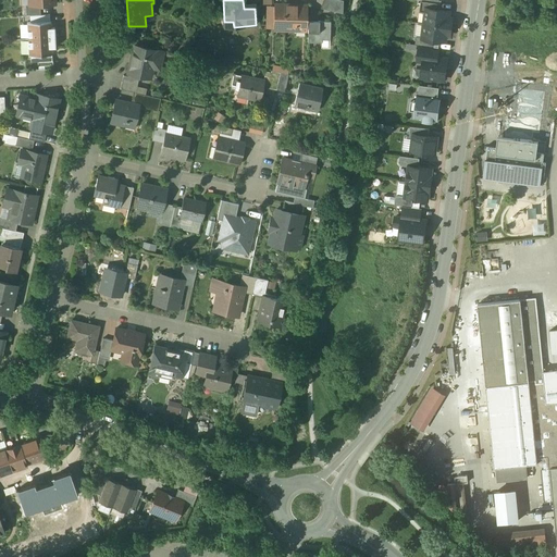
[(421,1),(420,9),(426,10),(426,9),(440,11),(441,4),(421,1)]
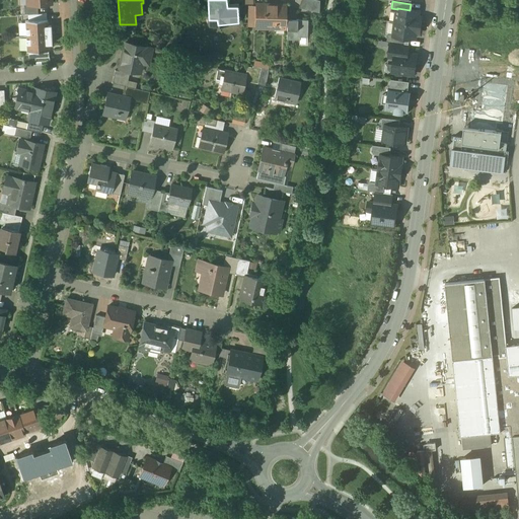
[(270,28),(271,5),(256,4),(256,8),(251,8),(250,24),(256,25),(255,27),(265,28),(270,28)]
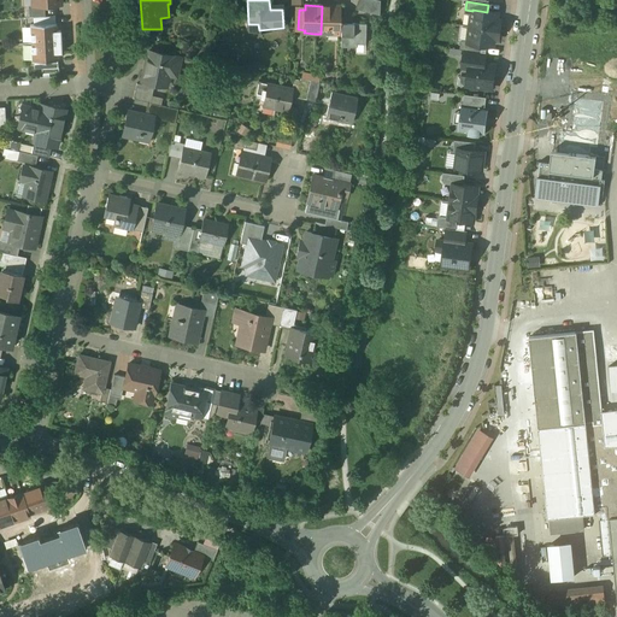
[(45,6),(33,7),(33,6),(29,6),(29,18),(42,18),(45,17),(45,6)]
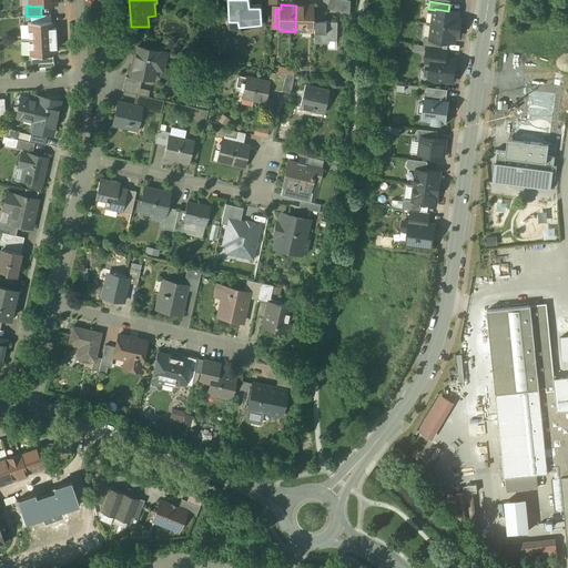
[(296,6),(295,31),(302,31),(302,28),(312,29),(312,26),(312,21),(312,6),(296,6)]
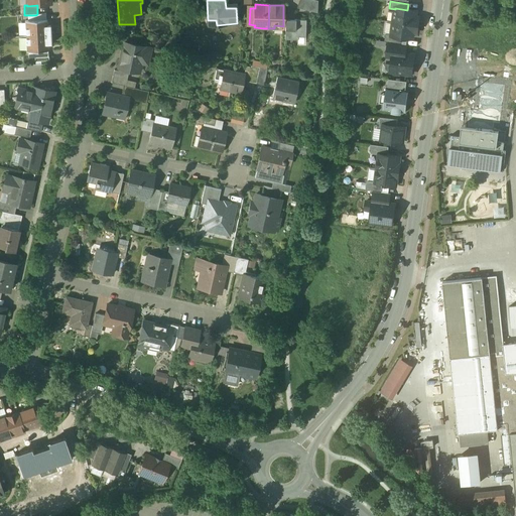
[(317,6),(310,5),(308,11),(317,13),(317,6)]
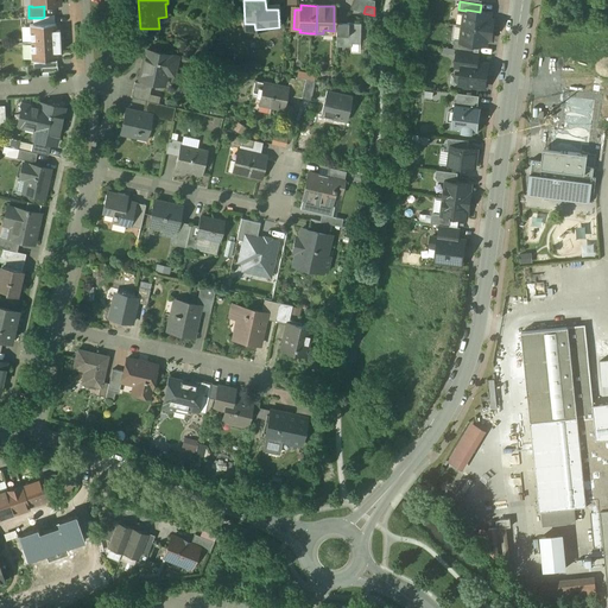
[(480,12),(466,10),(466,11),(463,26),(493,30),(494,21),(489,20),(491,13),(480,12)]
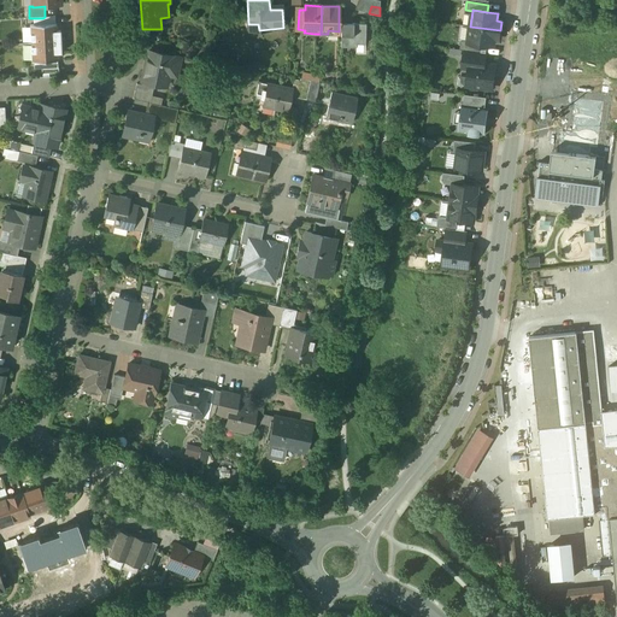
[(366,24),(339,23),(339,28),(341,29),(341,47),(356,48),(356,45),(365,45),(366,24)]
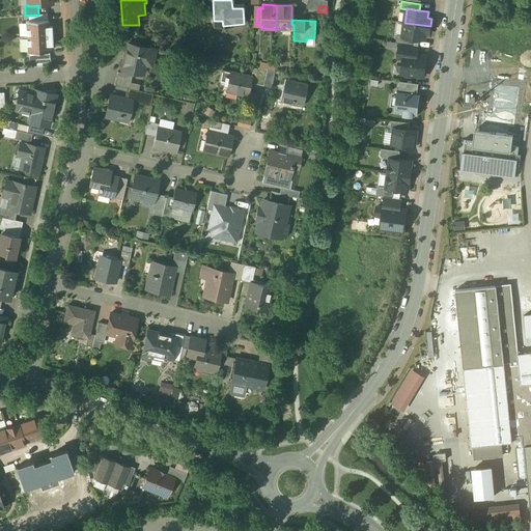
[(29,22),(26,22),(26,23),(27,38),(53,36),(52,27),(51,27),(49,27),(48,22),(49,22),(49,21),(36,22),(29,22)]
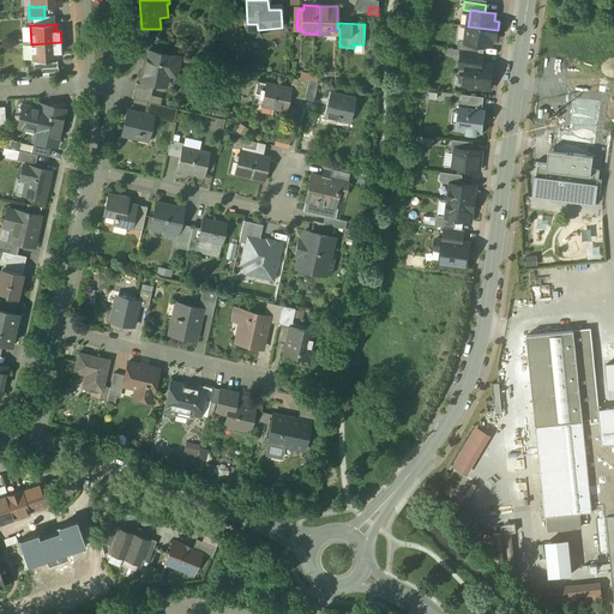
[(498,30),(468,26),(465,42),(465,43),(480,46),(491,47),(492,40),(497,40),(498,30)]
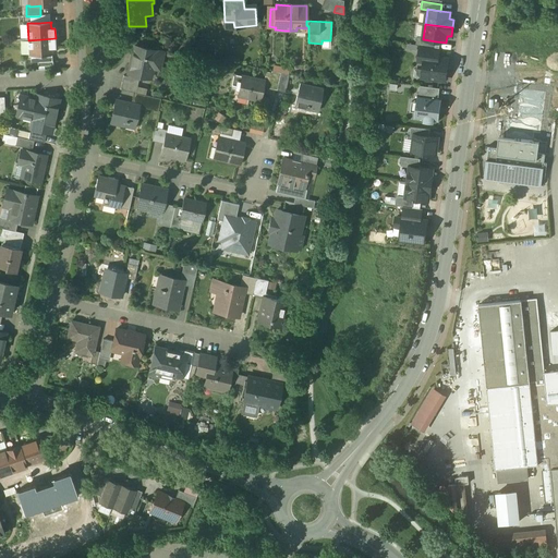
[(541,37),(541,48),(555,48),(555,37),(541,37)]
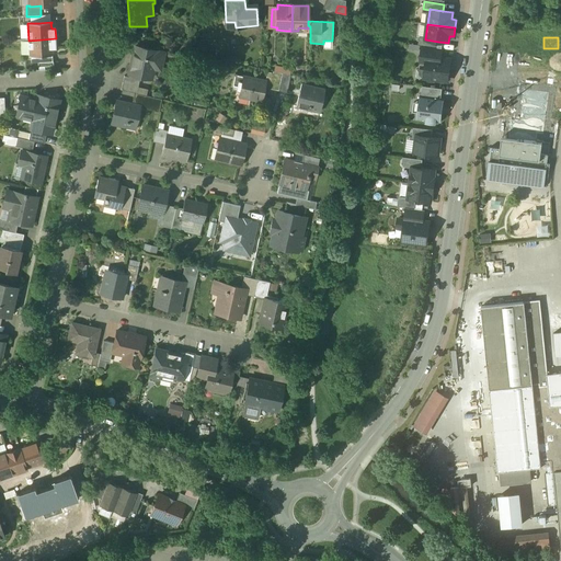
[(56,38),(29,41),(30,56),(30,57),(53,56),(53,55),(53,49),(55,49),(56,49),(56,38)]
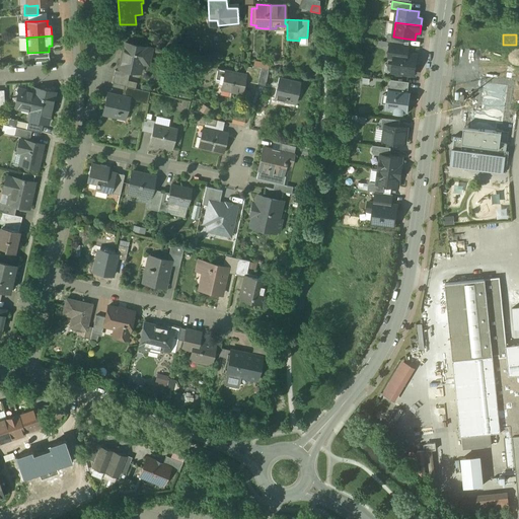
[(405,39),(393,36),(393,35),(387,35),(386,43),(391,43),(404,45),(405,39)]
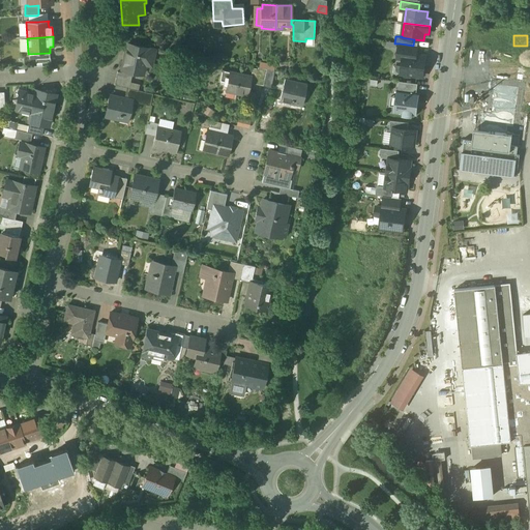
[(413,46),(400,43),(399,46),(398,53),(416,55),(417,47),(413,46)]
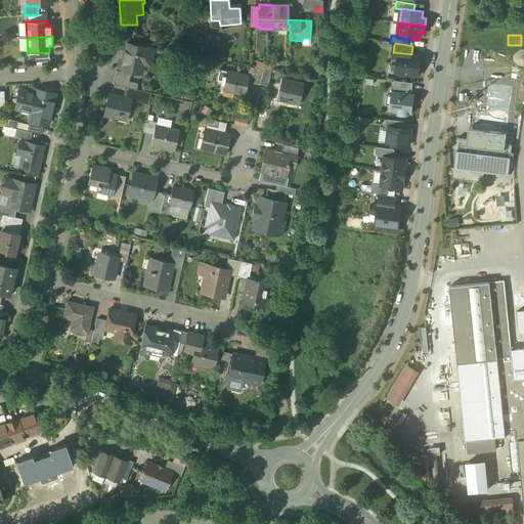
[(146,49),(126,44),(121,70),(141,74),(144,59),(150,60),(154,50),(146,49)]
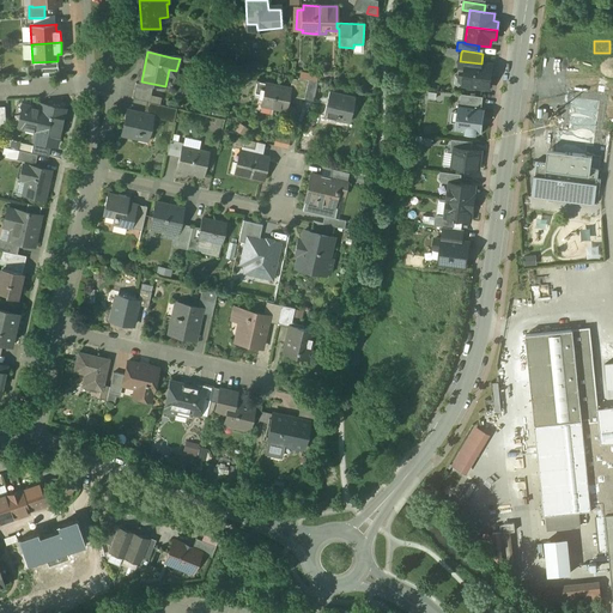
[(481,64),(460,61),(459,67),(466,68),(463,86),(466,86),(467,89),(474,89),(477,87),(489,89),(492,66),(481,64)]
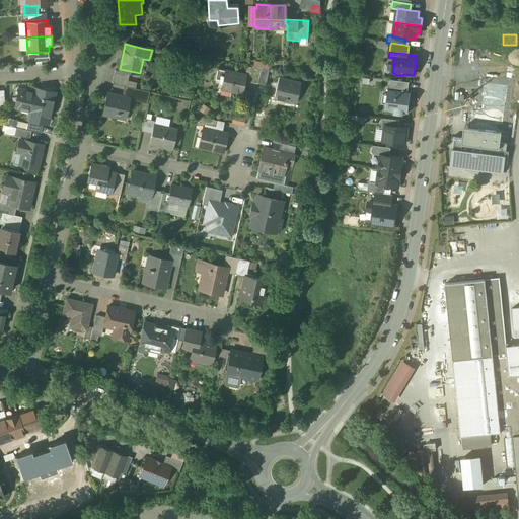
[(269,70),(271,64),(255,60),(253,66),(269,70)]
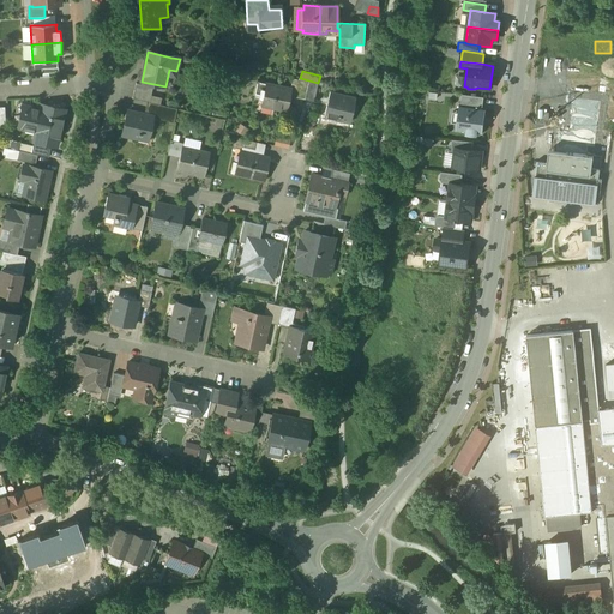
[(299,79),(295,97),(305,100),(308,80),(299,79)]
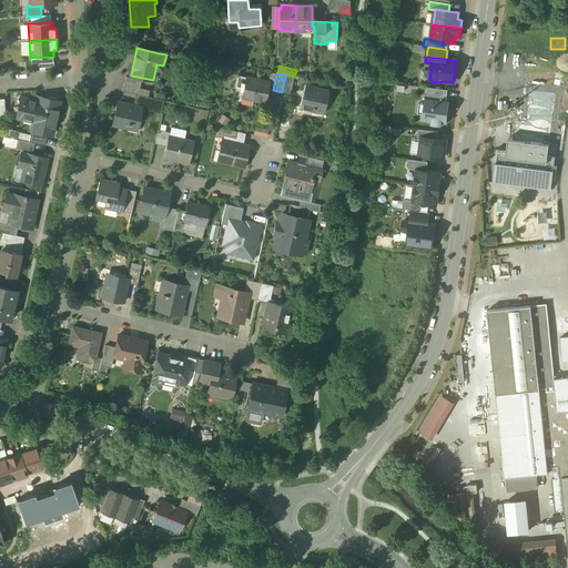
[(294,77),(285,74),(282,92),(291,94),(294,77)]
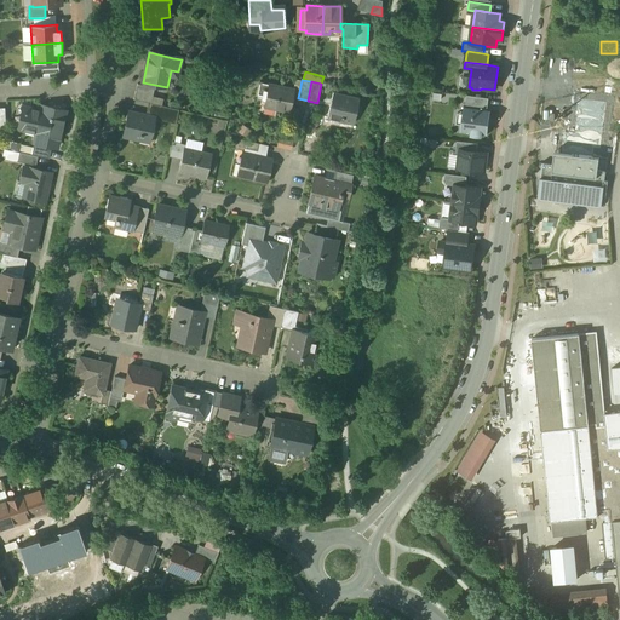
[(155,89),(138,85),(135,101),(149,104),(151,104),(155,89)]
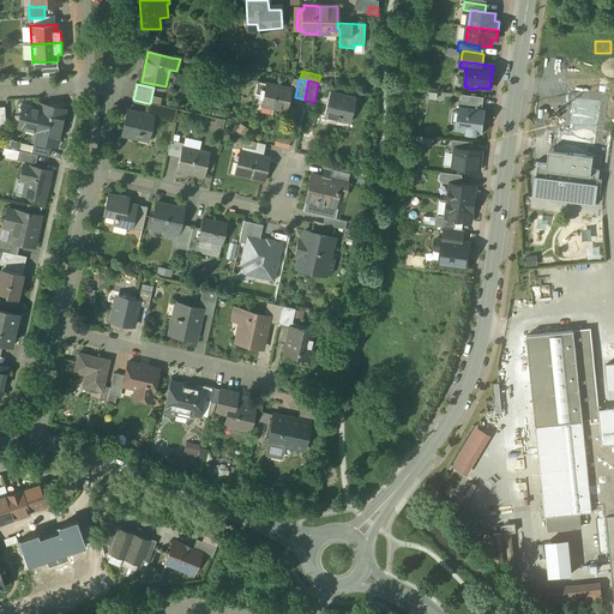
[(290,89),(266,84),(262,106),(286,110),(290,89)]
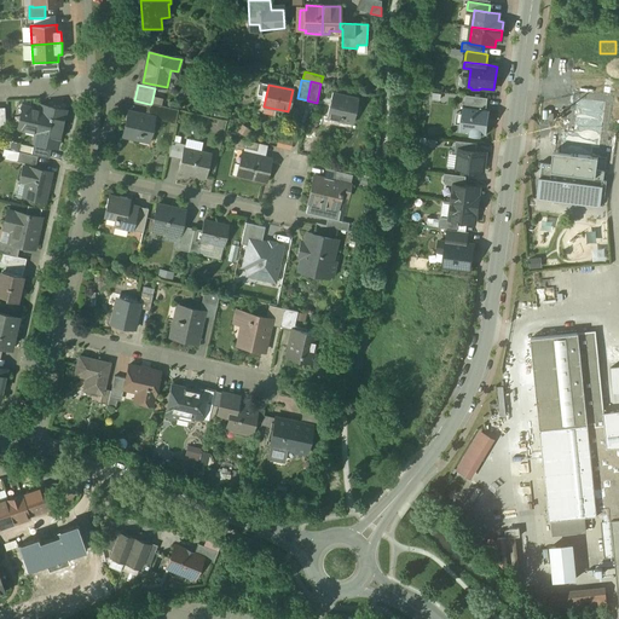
[(358,99),(333,93),(328,117),(341,121),(342,119),(353,122),(358,99)]
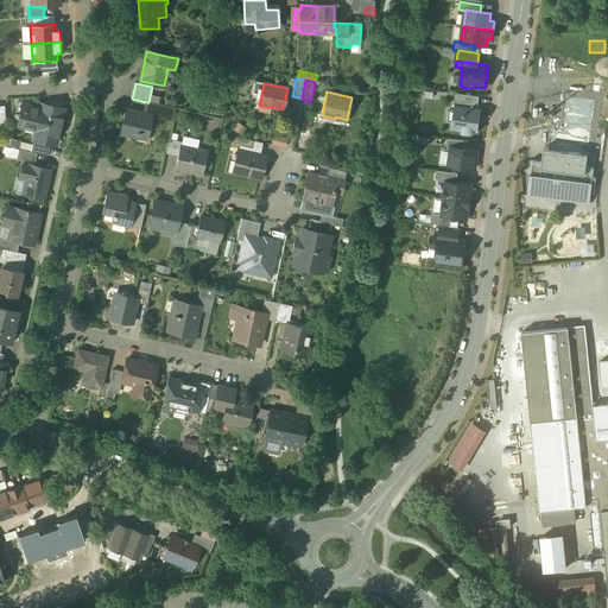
[(479,96),(458,94),(456,106),(477,108),(479,96)]
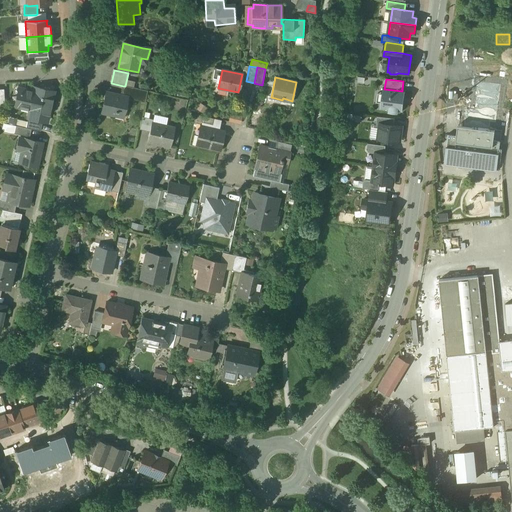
[(125,86),(123,86),(121,96),(127,98),(127,99),(145,103),(148,91),(125,86)]
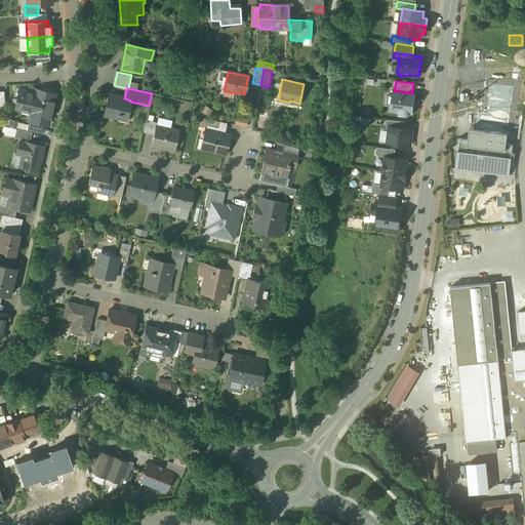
[(55,94),(36,90),(35,94),(18,90),(15,105),(32,109),(29,121),(44,125),(48,125),(55,94)]
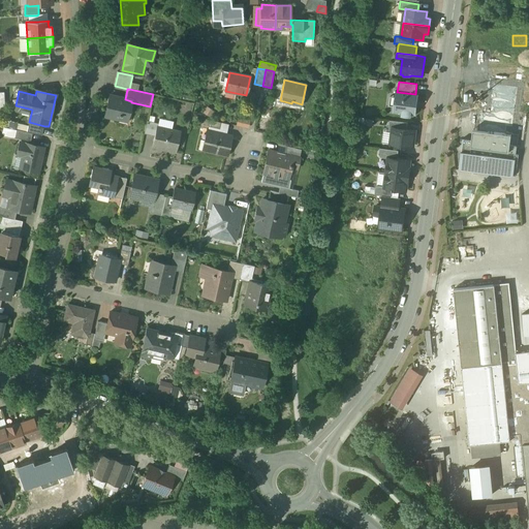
[(397,92),(396,92),(393,113),(394,113),(402,114),(401,116),(411,117),(411,115),(415,115),(415,116),(416,116),(418,94),(417,94),(417,95),(415,94),(397,92)]
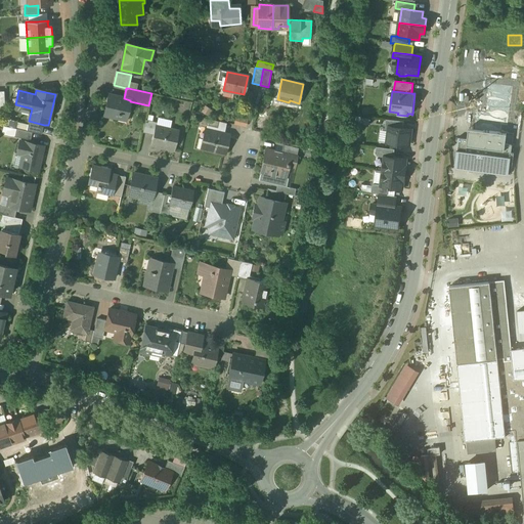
[(124,98),(108,95),(104,116),(119,119),(119,115),(127,117),(130,101),(130,100),(124,98)]
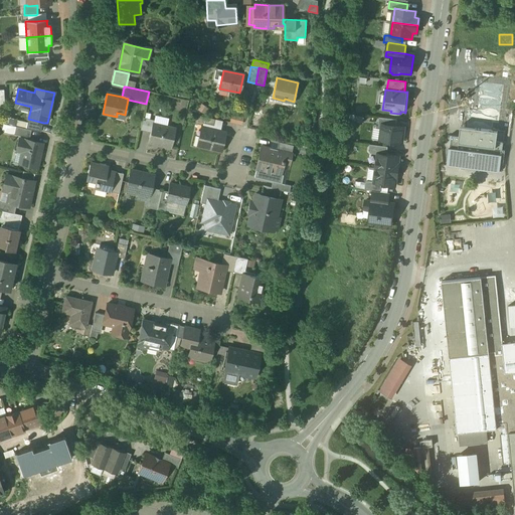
[(509,123),(510,111),(499,110),(498,122),(509,123)]
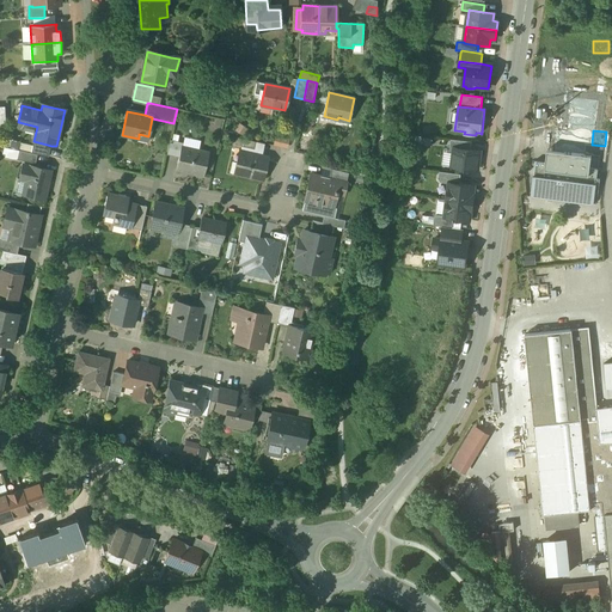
[(276,135),(274,145),(288,148),(291,139),(276,135)]
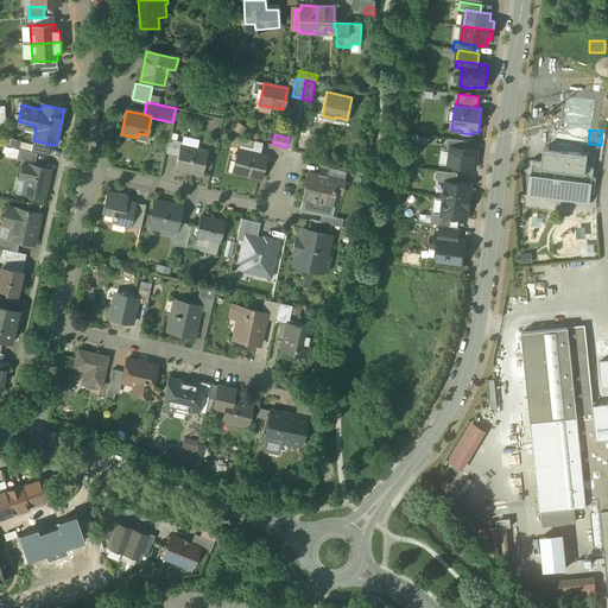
[(182,143),(169,139),(165,154),(178,157),(181,146),(182,143)]
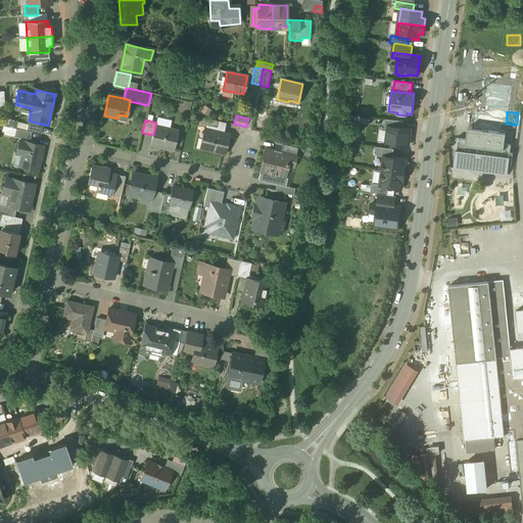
[(219,122),(207,120),(205,125),(218,128),(219,122)]
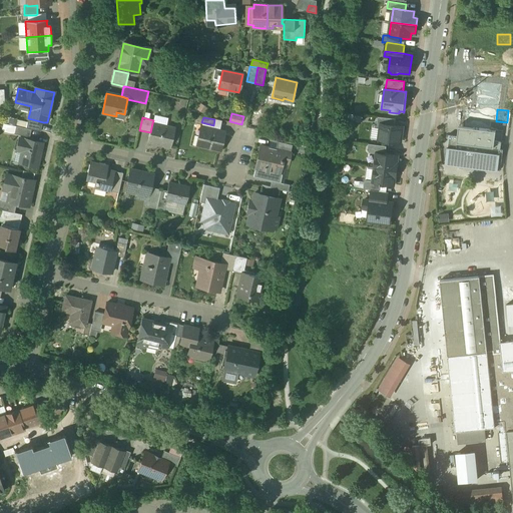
[(396,119),(378,117),(377,126),(381,126),(381,124),(395,126),(396,119)]
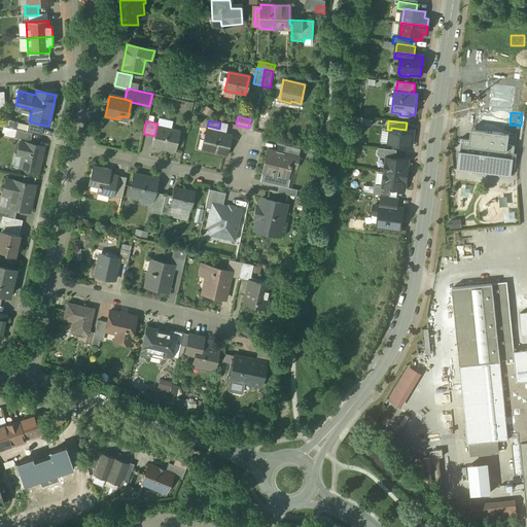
[(44,126),(29,121),(27,132),(32,134),(42,136),(44,126)]
